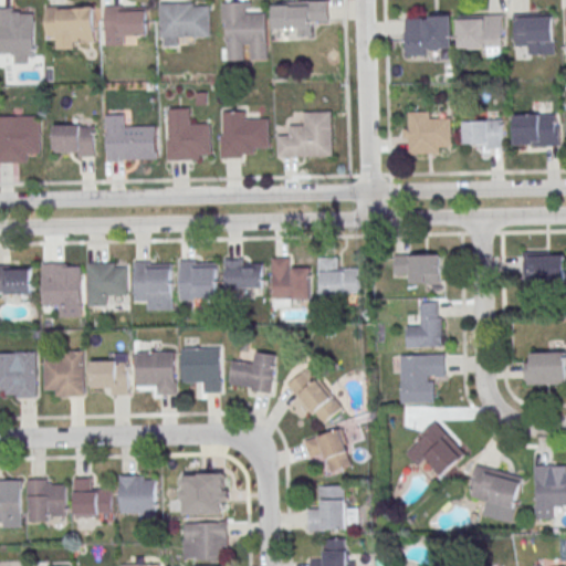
[(223,61),(268,60),(268,13),(249,13),(249,1),(222,2),(223,61)]
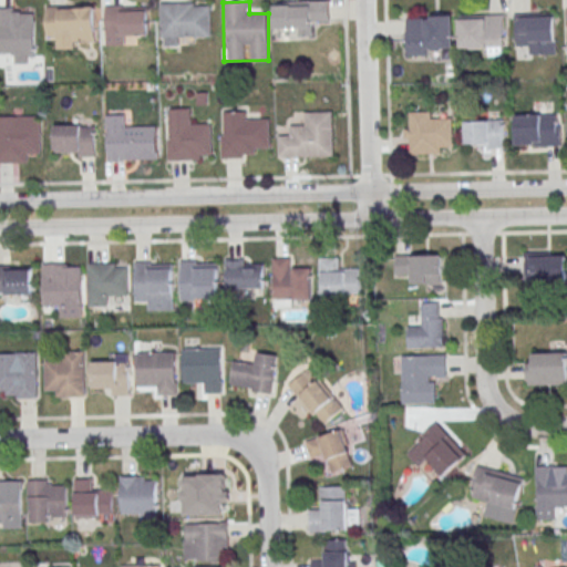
[(274,33),(312,33),(312,22),(329,22),(329,1),(274,1),(274,33)]
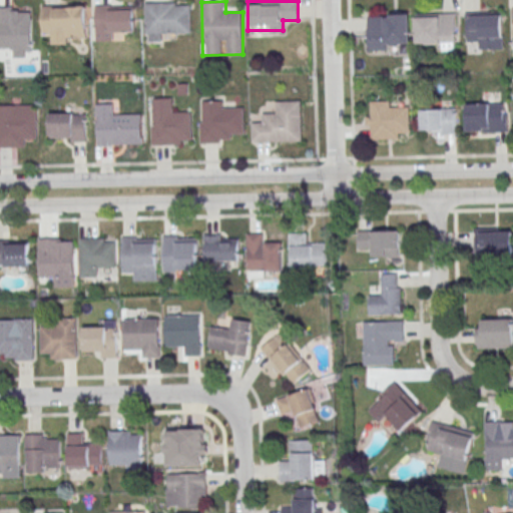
[(145,3),(145,33),(191,32),(190,5),(176,6),(176,2),(145,3)]
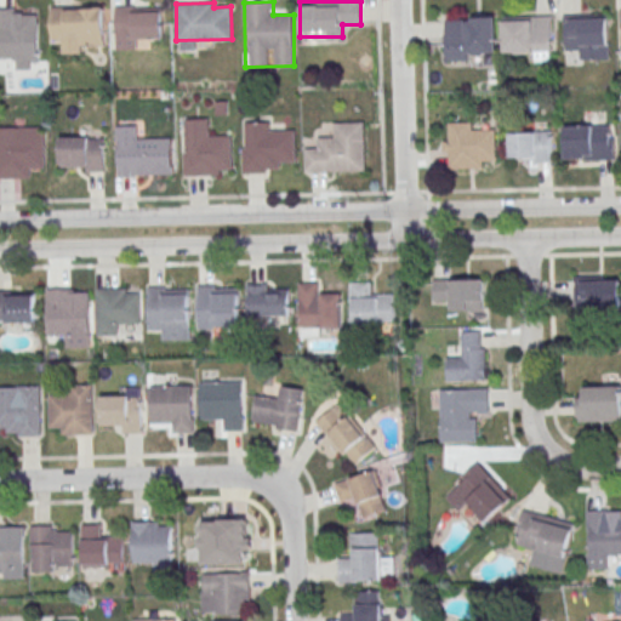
[(108,7),(50,7),(51,45),(108,45),(108,7)]
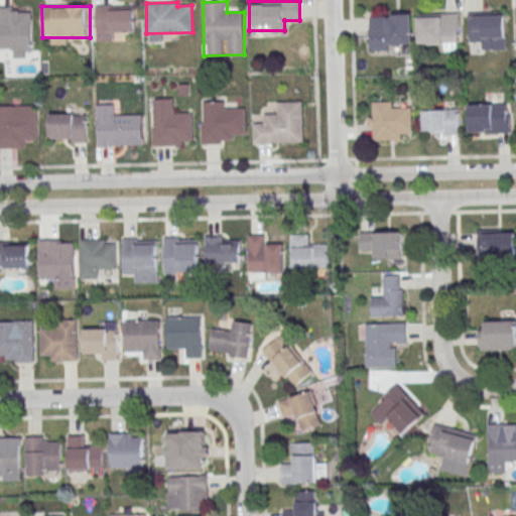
[(135,6),(97,6),(97,41),(119,41),(119,32),(135,32),(135,6)]
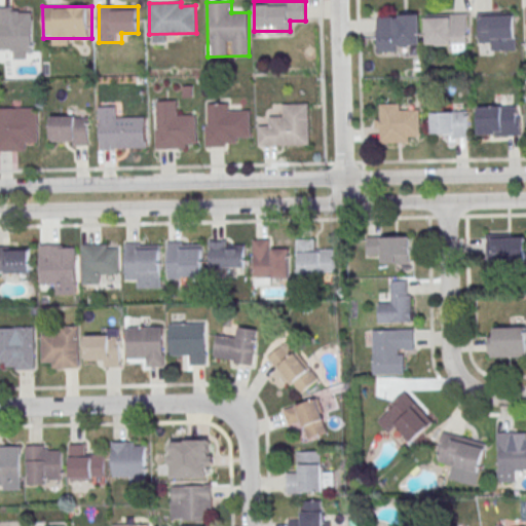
[(0,7),(0,49),(13,49),(14,52),(34,51),(33,16),(13,17),(13,7),(0,7)]
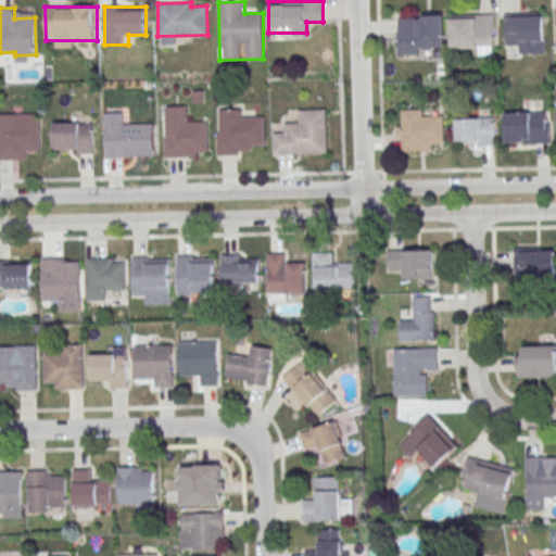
[(494,15),(451,15),(451,48),(494,48),(494,15)]
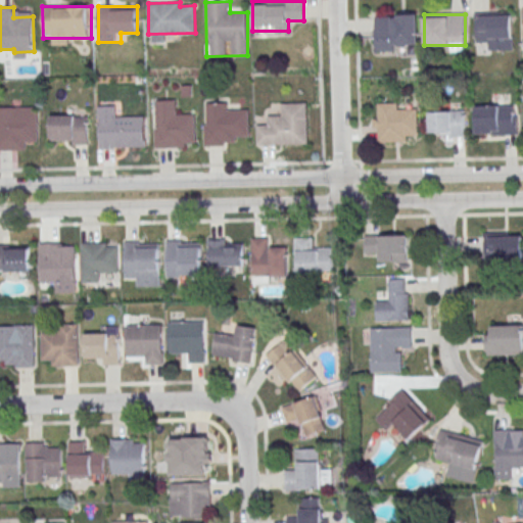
[(476,41),(488,40),(488,50),(513,50),(513,14),(476,15),(476,41)]
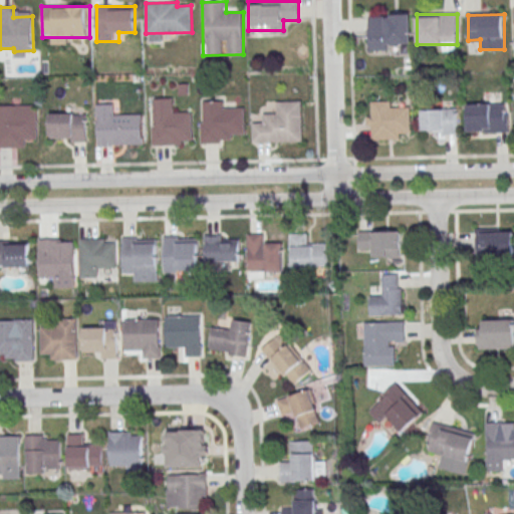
[(368,15),(368,48),(411,48),(411,15),(368,15)]
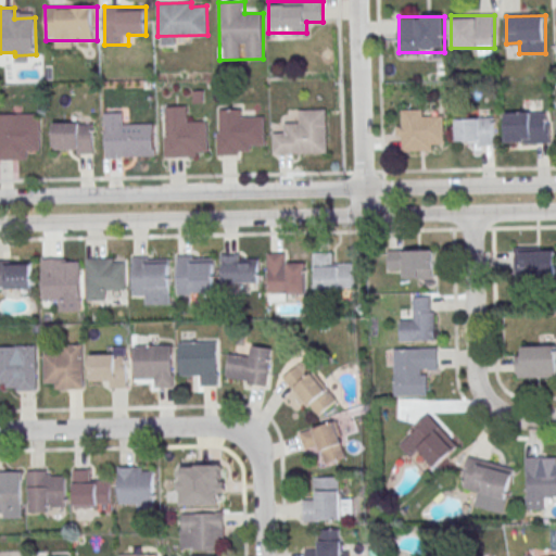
[(193,90),(203,90),(203,102),(193,103),(193,90)]
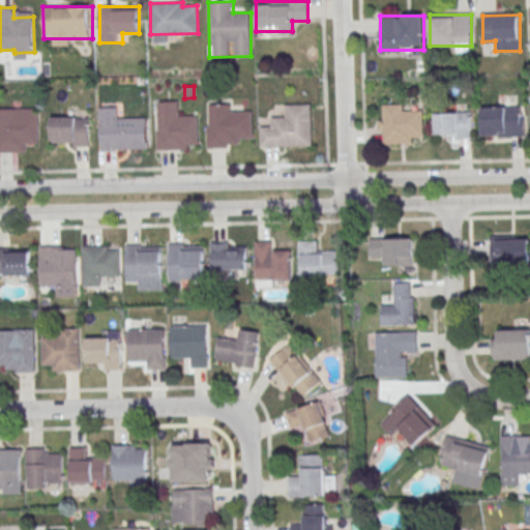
[(206,126),(207,148),(228,148),(228,144),(238,144),(237,138),(252,138),(251,111),(231,112),(231,104),(209,105),(210,126),(206,126)]
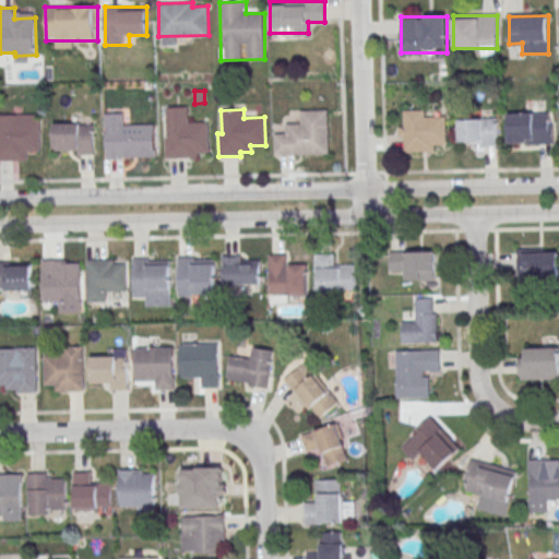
[(328,109),(329,153),(274,155),(274,133),(286,133),(286,123),(302,123),(301,110),(328,109)]
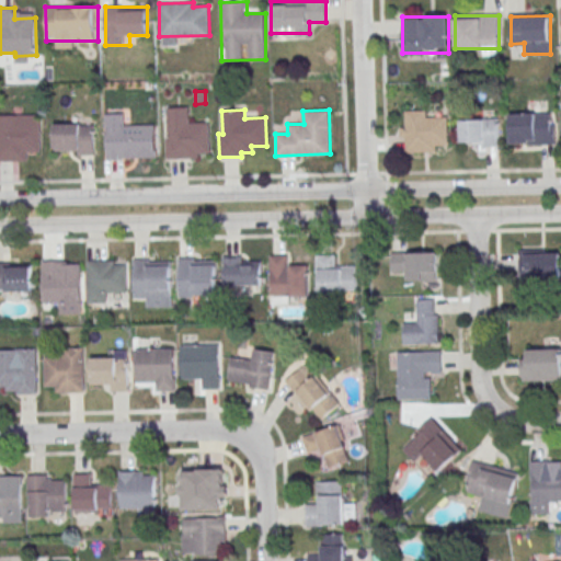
[(407,110),(408,152),(437,152),(437,145),(449,145),(448,116),(427,117),(427,110),(407,110)]
